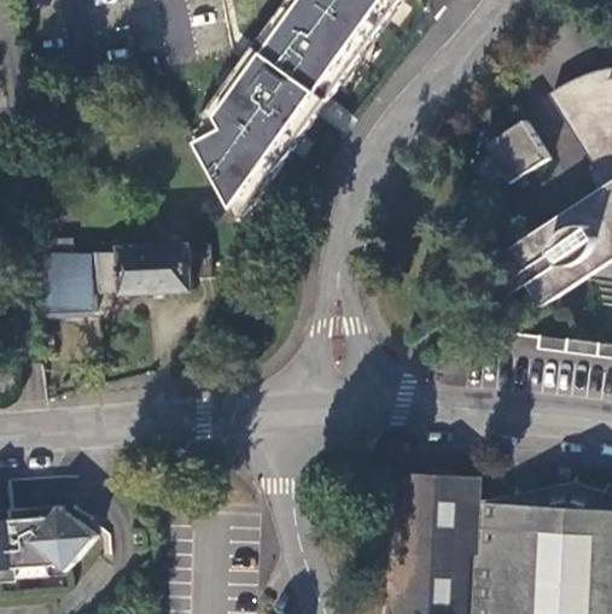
[(250,210),(400,0),(309,0),(228,112),(235,122),(208,136),(240,203),(250,210)]
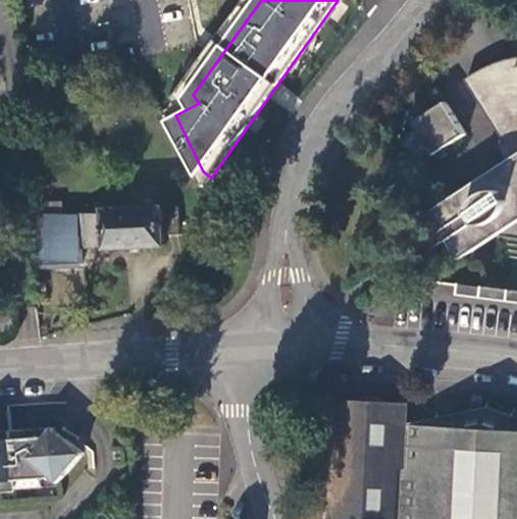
[(516,57),(507,60),(492,66),(476,73),(462,82),(505,149),(496,150),(504,166),(424,218),(438,240),(455,263),(516,222),(516,57)]
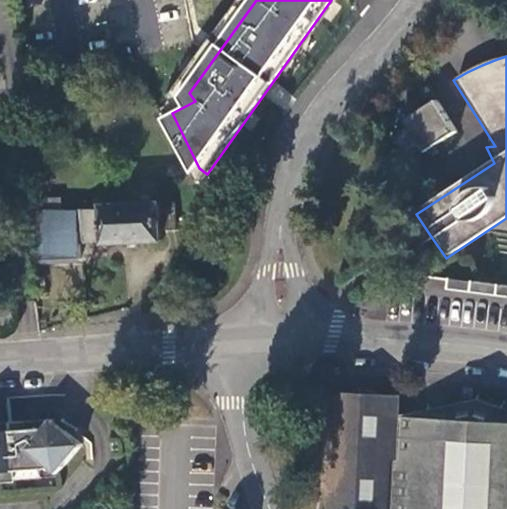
[(403,124),(406,129),(420,151),(423,156),(454,135),(433,104),(403,124)]
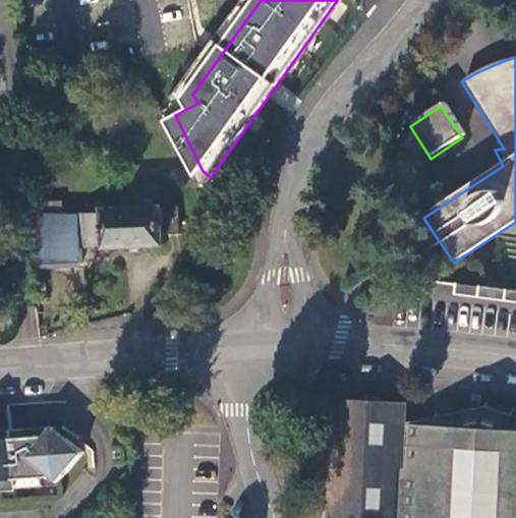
[(410,166),(427,154),(413,131),(395,144),(410,166)]
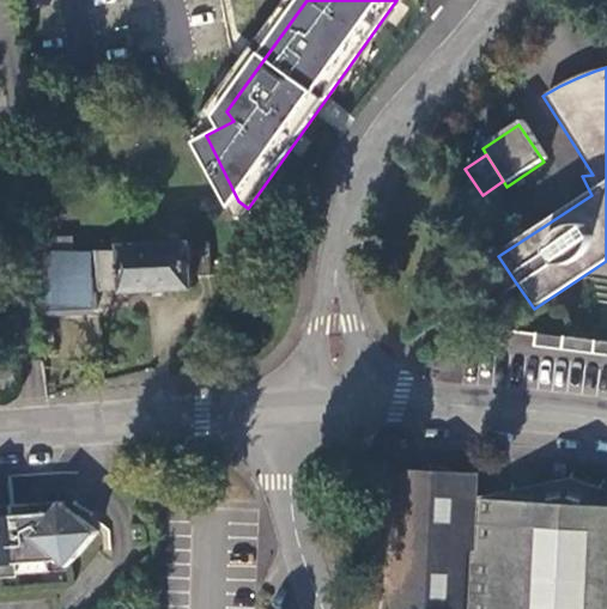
[(32,253),(38,309),(92,305),(91,286),(90,269),(62,269),(61,253),(74,251),(73,236),(42,236),(42,253),(32,253)]
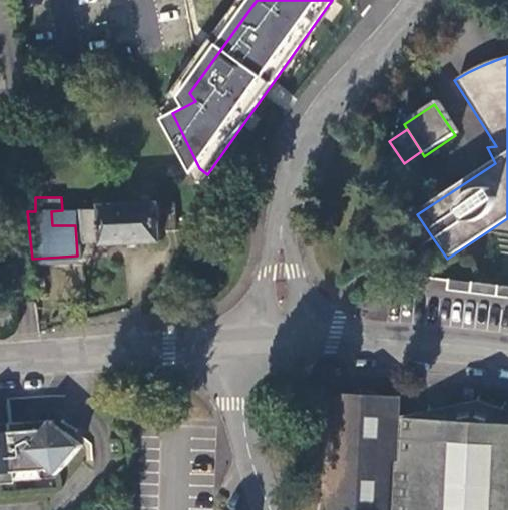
[(172,227),(171,200),(99,203),(99,208),(81,209),(81,240),(100,239),(100,242),(158,238),(158,228),(172,227)]
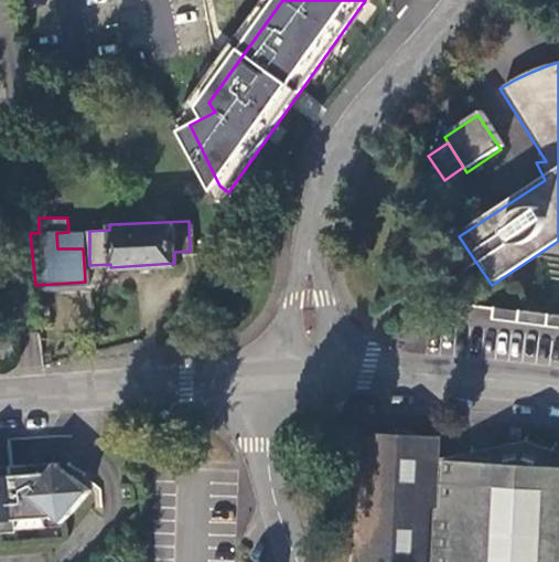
[(82,231),(68,232),(56,233),(57,248),(83,248),(82,231)]
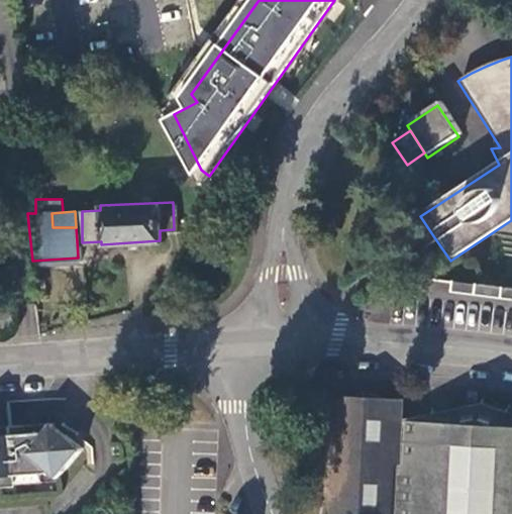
[(511,513),(511,411),(480,400),(400,417),(401,396),(367,386),(331,392),(323,513),(511,513)]
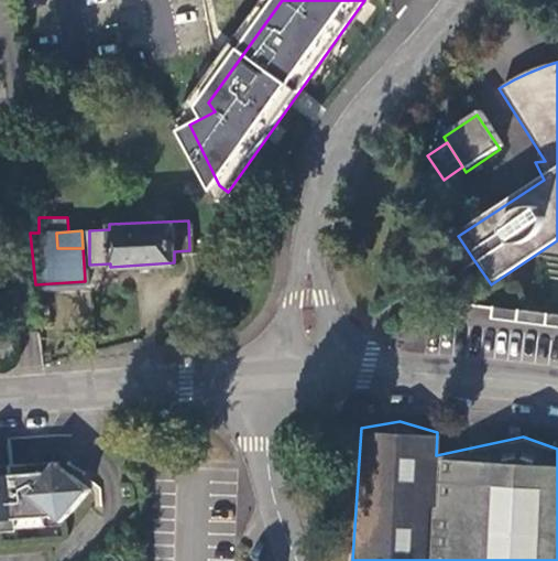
[(7,470),(6,444),(0,444),(0,529),(12,528),(11,518),(48,516),(57,524),(58,525),(73,508),(10,513),(7,470)]
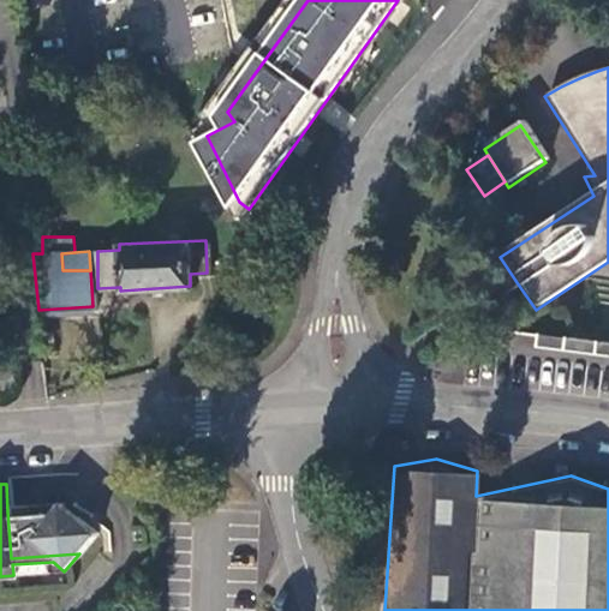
[(61,508),(7,511),(11,558),(79,553),(96,534),(63,507),(61,508)]
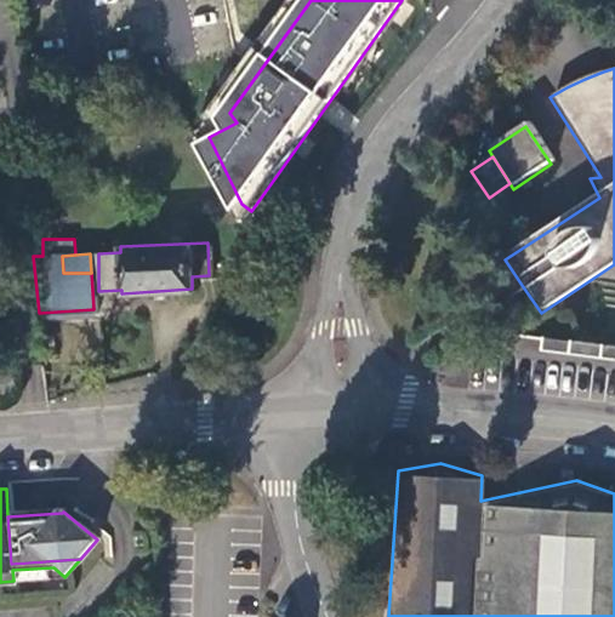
[(13,581),(63,576),(53,567),(12,570),(13,581)]
